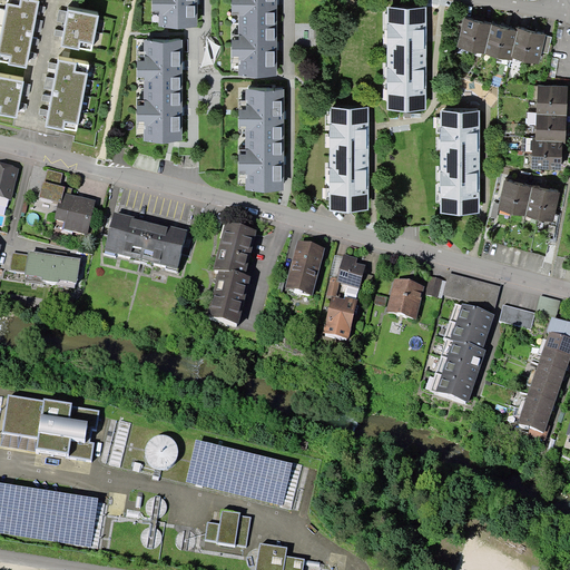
[(39,6),(39,1),(33,0),(7,0),(0,37),(0,61),(9,64),(9,65),(27,68),(29,58),(30,52),(31,43),(32,38),(35,30),(36,19),(38,11),(39,6)]
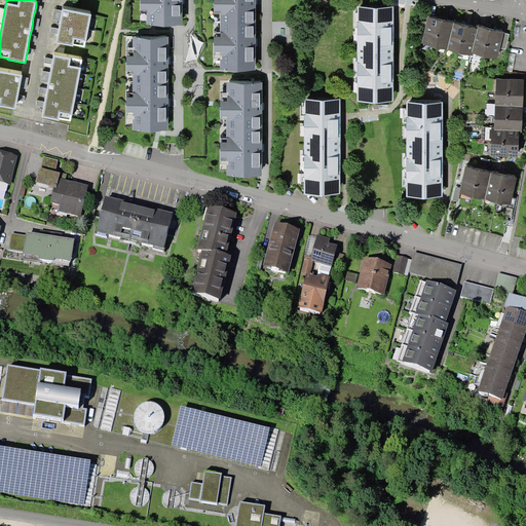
[(182,0),(140,0),(141,12),(147,12),(147,25),(182,25),(182,3),(182,0)]
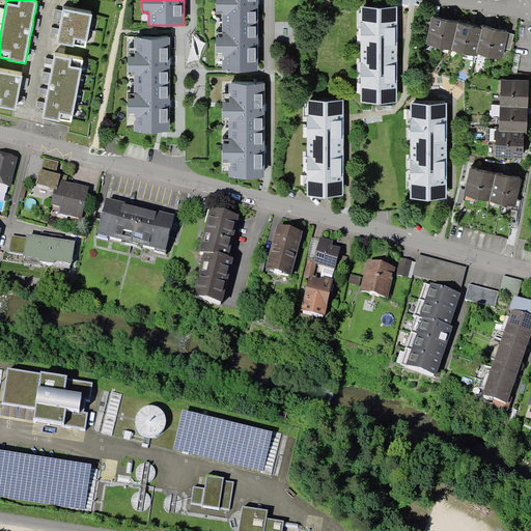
[(222,14),(222,24),(258,24),(258,4),(257,0),(216,0),(216,14),(222,14)]
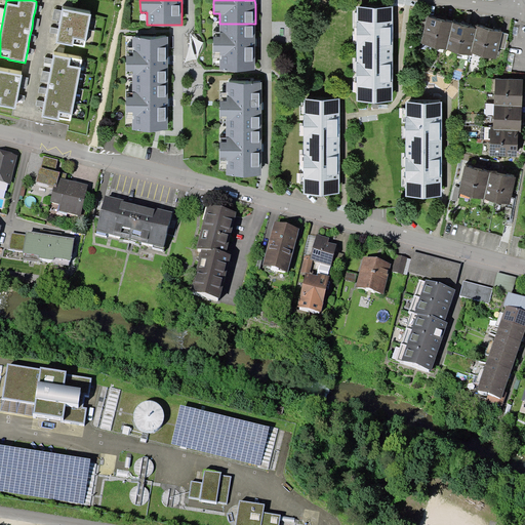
[(358,7),(357,53),(393,54),(393,6),(358,7)]
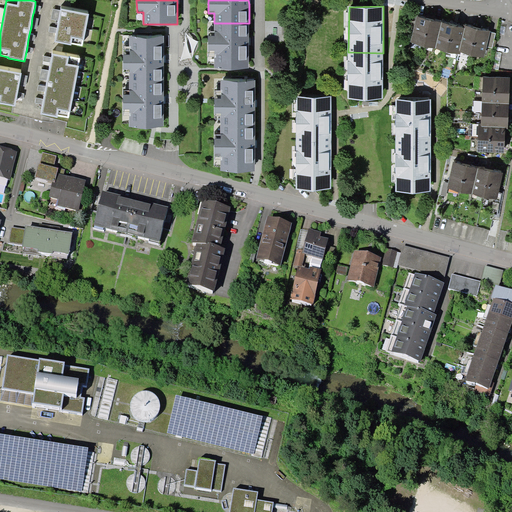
[(82,46),(89,14),(61,8),(61,10),(59,21),(57,28),(57,33),(55,42),(72,45),(72,44),(82,46)]
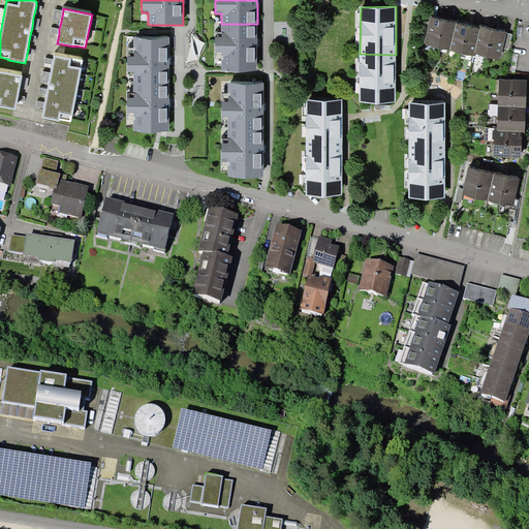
[(53,20),(61,22),(63,10),(56,9),(53,20)]
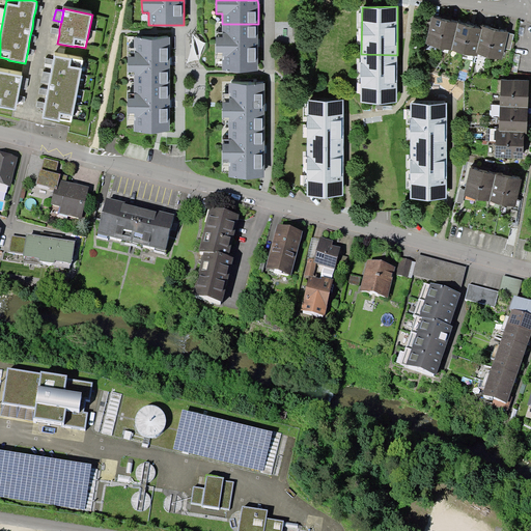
[(451,50),(458,23),(432,17),(425,44),(451,50)]
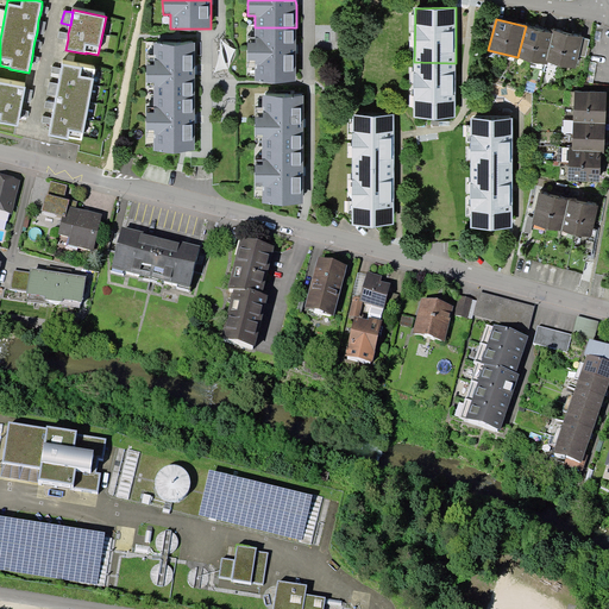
[(550,32),(526,26),(518,57),(548,64),(548,62),(546,62),(553,32),(550,32)]
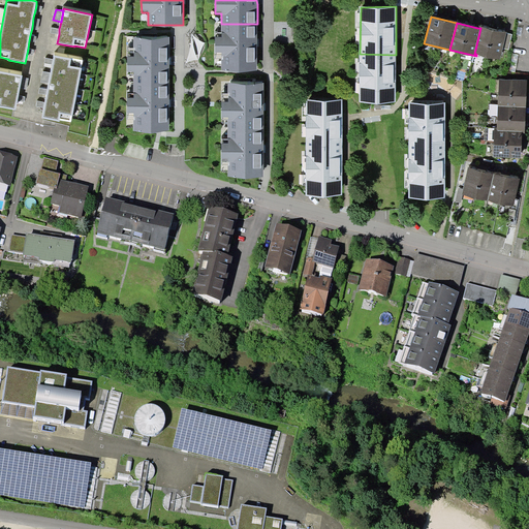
[(257,38),(257,24),(221,24),(221,36),(214,36),(214,53),(221,53),(221,70),(256,70),(256,47),(257,38)]
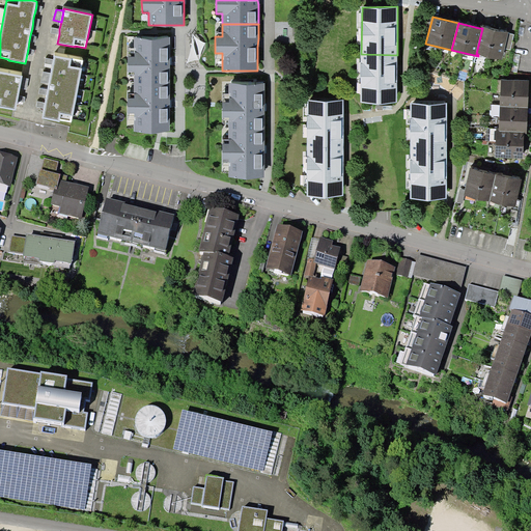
[(478,54),(502,60),(505,49),(511,50),(511,48),(512,42),(514,35),(508,33),(509,32),(480,25),(479,28),(482,28),(476,54),(478,54)]
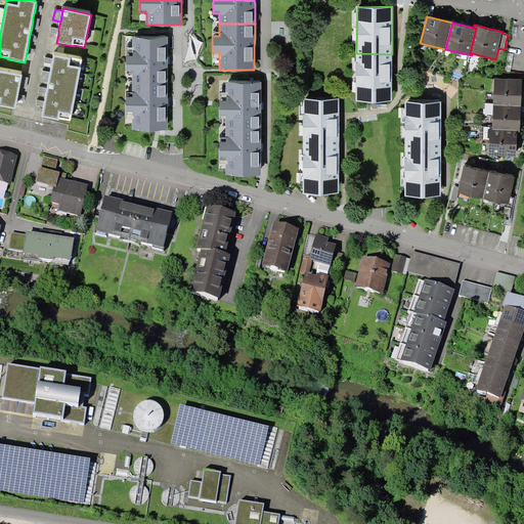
[(132,71),(132,84),(168,84),(168,63),(168,56),(168,37),(132,36),(132,56),(126,55),(126,71),(132,71)]
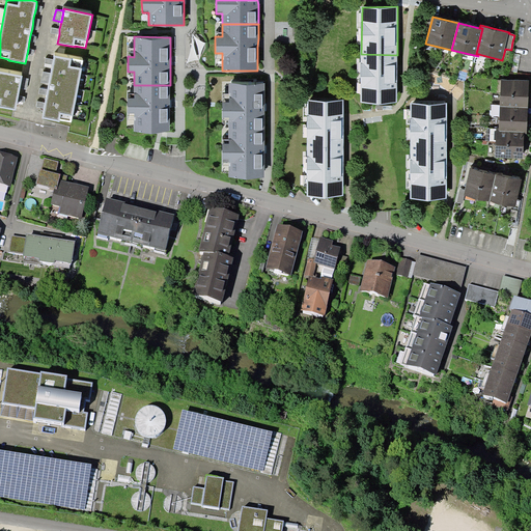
[(396,103),(397,55),(361,54),(361,102),(396,103)]
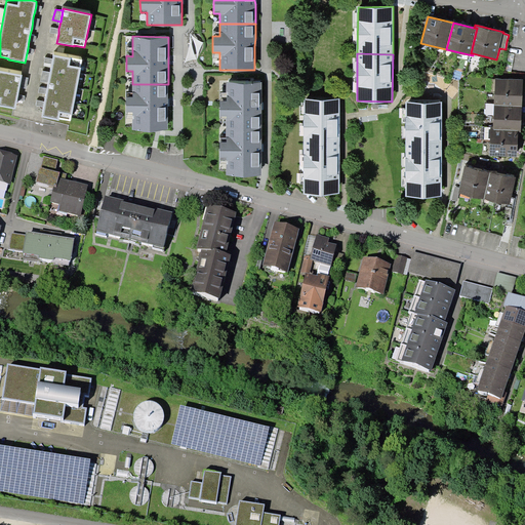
[(82,59),(54,55),(53,58),(52,67),(51,72),(48,83),(47,88),(46,94),(45,102),(44,107),(42,117),(58,121),(59,119),(70,121),(82,59)]
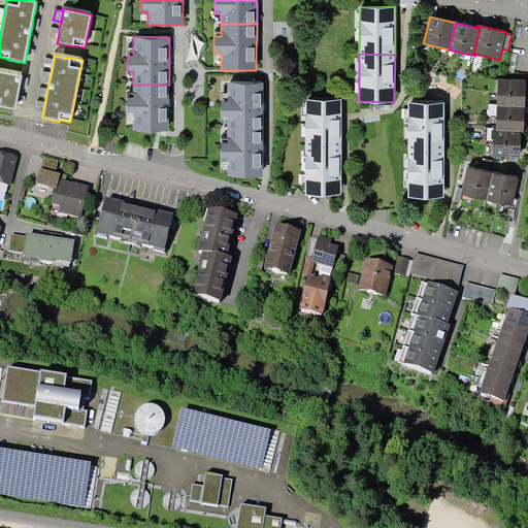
[(53,67),(54,59),(45,58),(44,66),(53,67)]
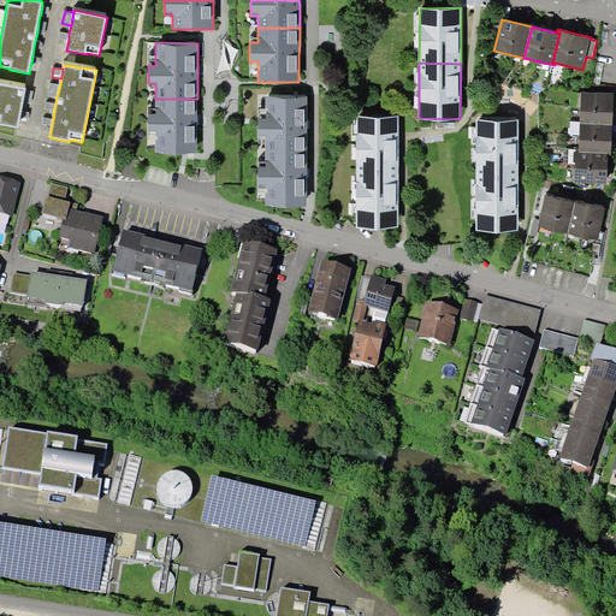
[(25,89),(27,88),(0,82),(0,124),(18,128),(21,117),(22,111),(23,102),(25,89)]
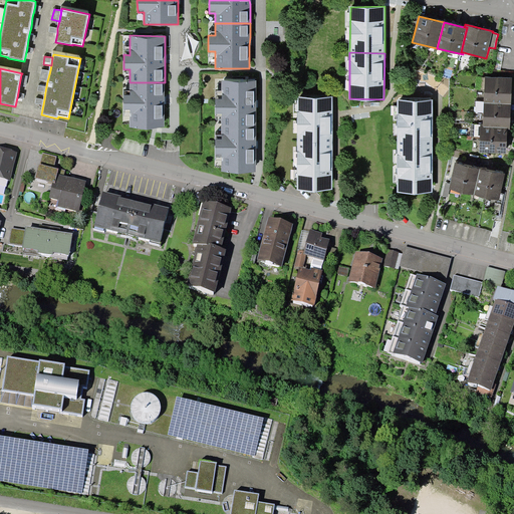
[(47,81),(50,70),(42,68),(40,79),(47,81)]
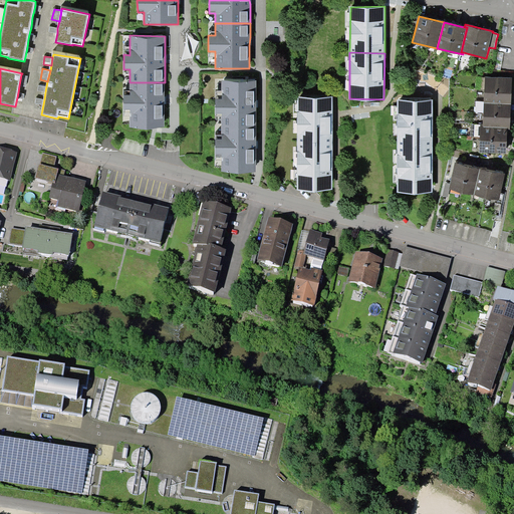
[(27,76),(21,74),(19,85),(25,86),(27,76)]
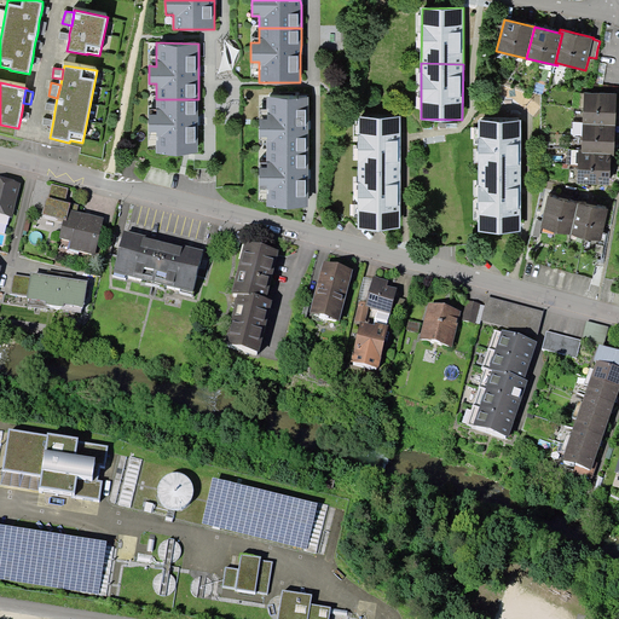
[(618,93),(584,92),(583,123),(617,125),(618,93)]
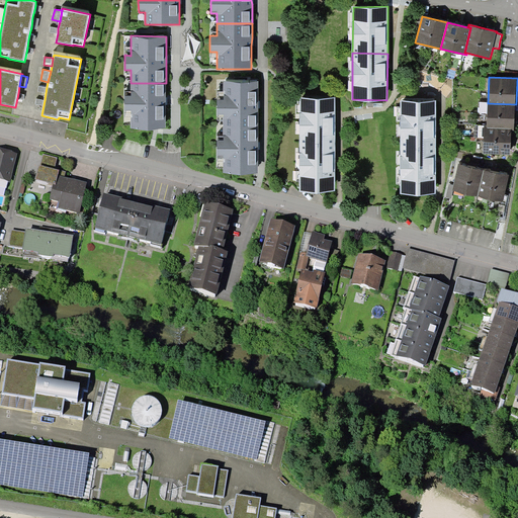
[(224,114),(224,127),(258,128),(259,108),(258,101),(258,81),(224,81),(224,100),(218,100),(217,114),(224,114)]
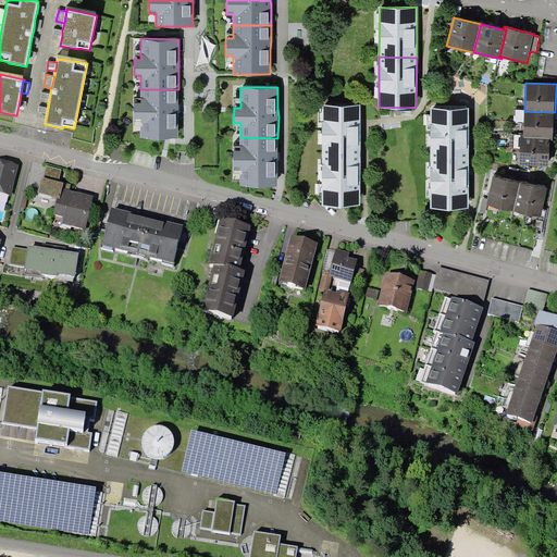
[(178,104),(178,89),(140,89),(140,102),(134,102),(134,120),(140,120),(140,135),(140,138),(178,138),(178,113),(178,104)]
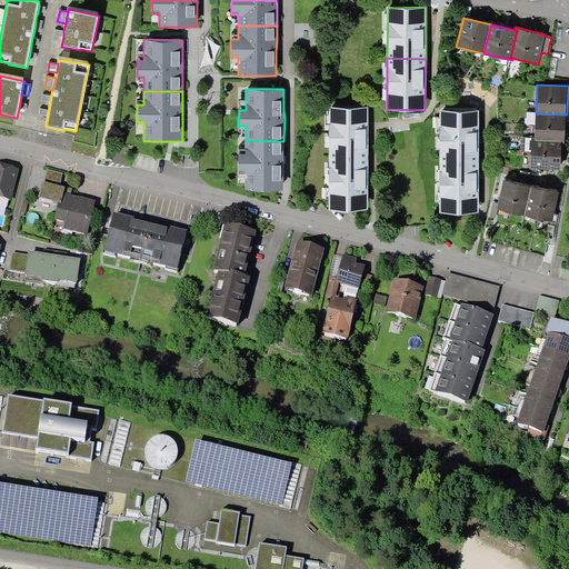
[(330,107),(329,158),(368,158),(368,107),(330,107)]
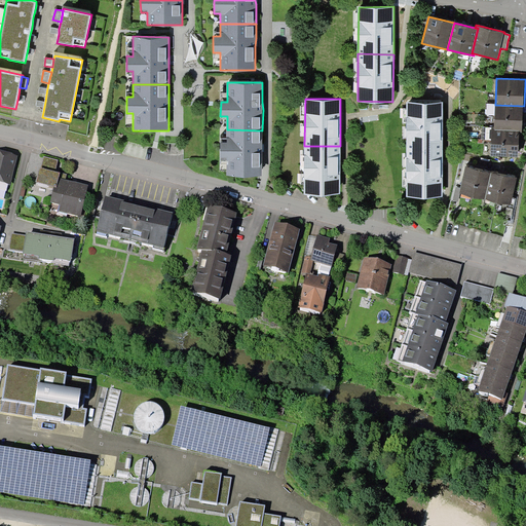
[(407,102),(406,149),(442,149),(442,103),(407,102)]
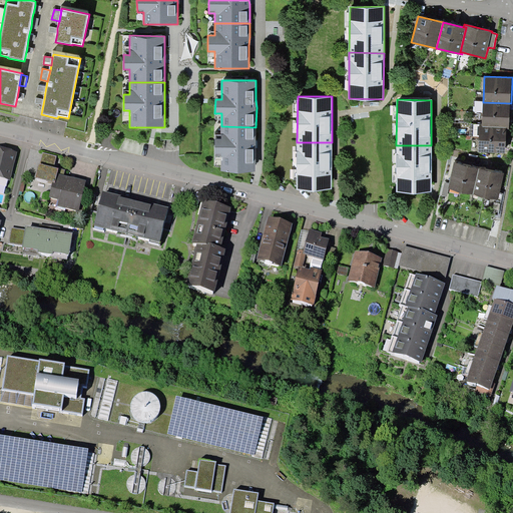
[(509,128),(511,103),(483,102),(482,123),(482,125),(507,127),(506,128),(509,128)]
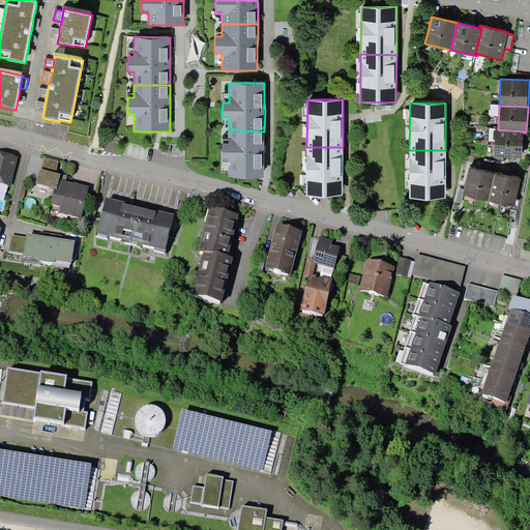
[(498,129),(498,127),(496,127),(495,156),(523,158),(523,133),(524,131),(498,129)]
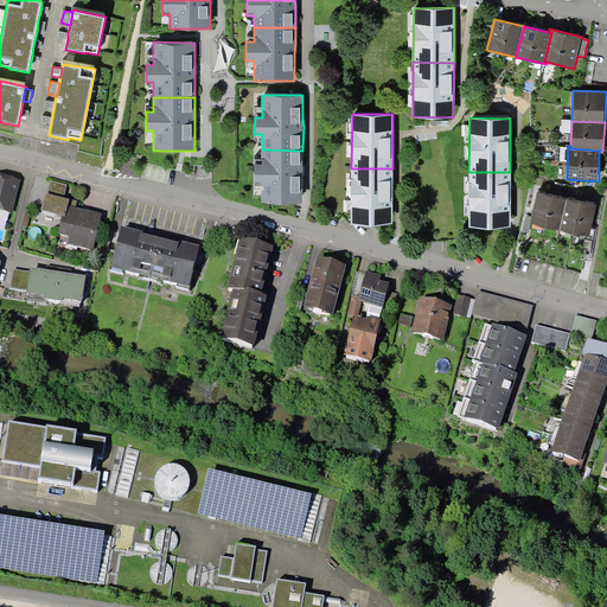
[(302,166),(302,151),(262,149),(263,165),(256,165),(255,185),(262,185),(262,203),(302,203),(302,174),(302,166)]
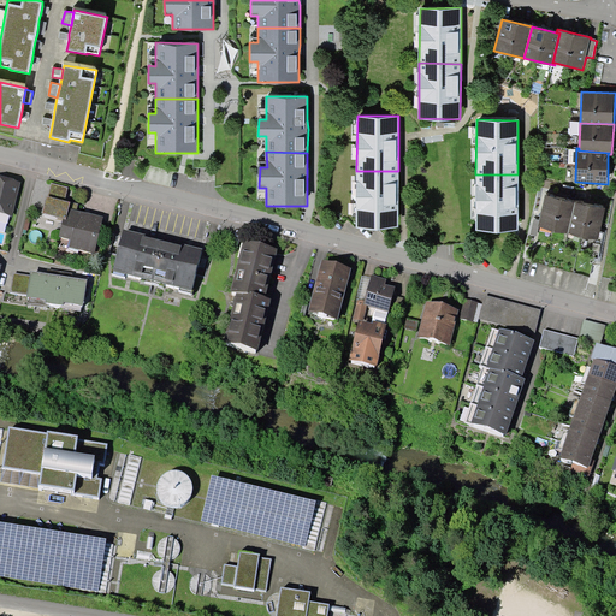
[(398,227),(398,171),(356,171),(356,227),(398,227)]
